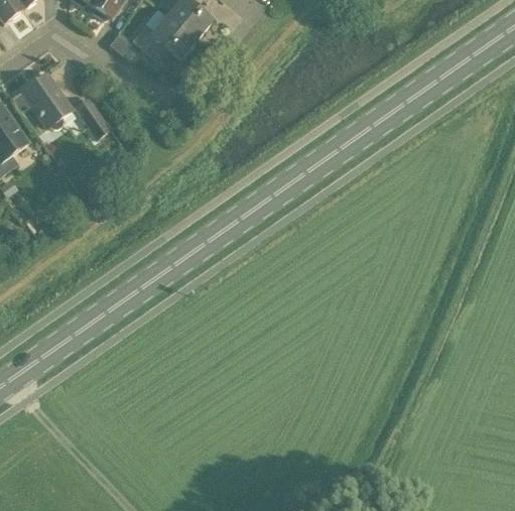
[(22,10),(15,0),(0,0),(0,20),(3,24),(22,10)]
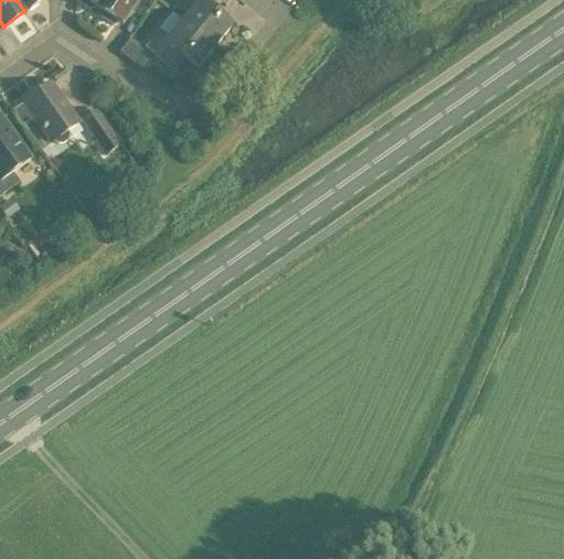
[(17,0),(24,11),(40,0),(17,0)]
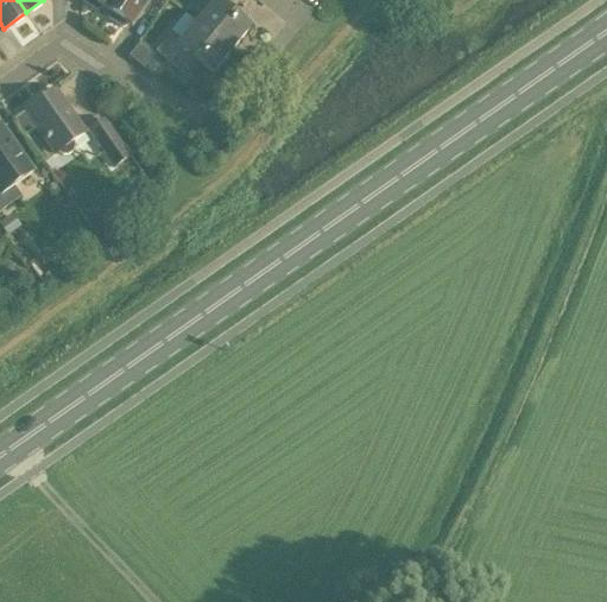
[(109,0),(106,6),(107,7),(107,14),(122,24),(128,21),(132,23),(146,0),(109,0)]
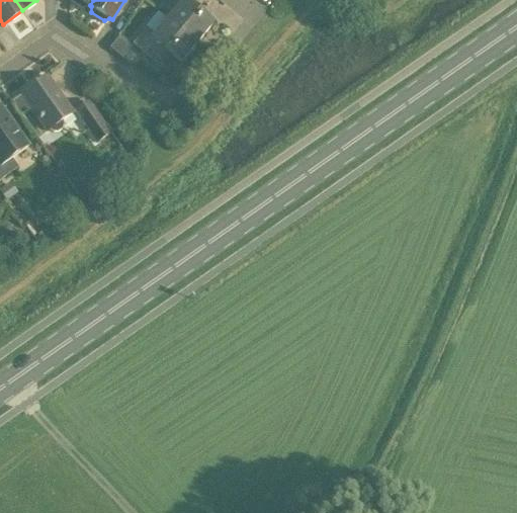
[(172,0),(171,2),(176,5),(167,16),(196,40),(212,21),(196,8),(202,0),(207,3),(209,0),(172,0)]
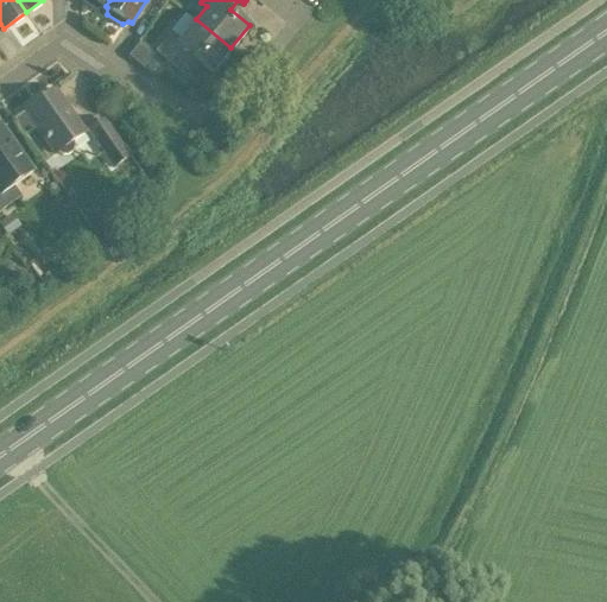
[(185,73),(197,57),(213,70),(231,48),(196,19),(181,37),(171,30),(156,48),(185,73)]
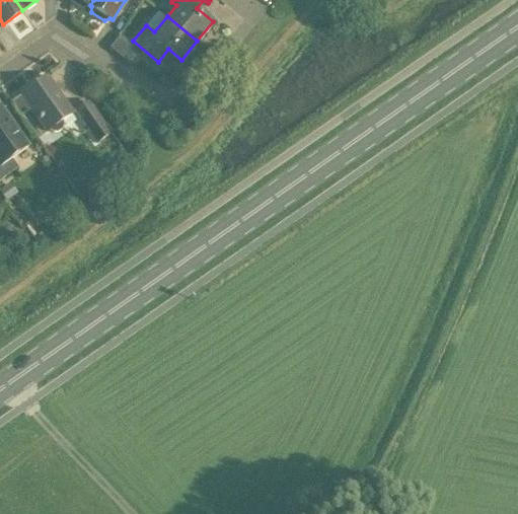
[(48,129),(50,127),(54,129),(58,129),(62,126),(64,122),(63,118),(73,111),(47,74),(21,91),(48,129)]
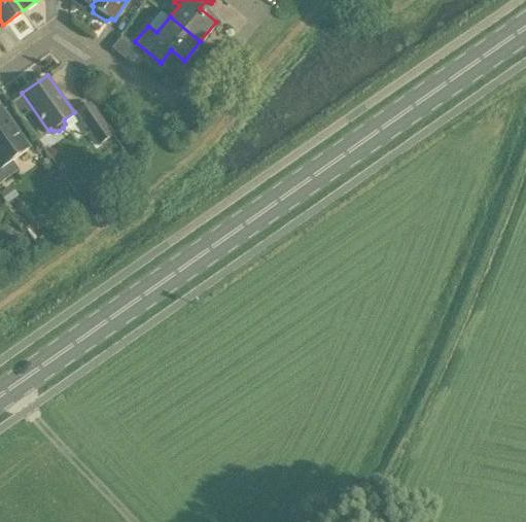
[(93,134),(107,124),(90,99),(75,110),(93,134)]
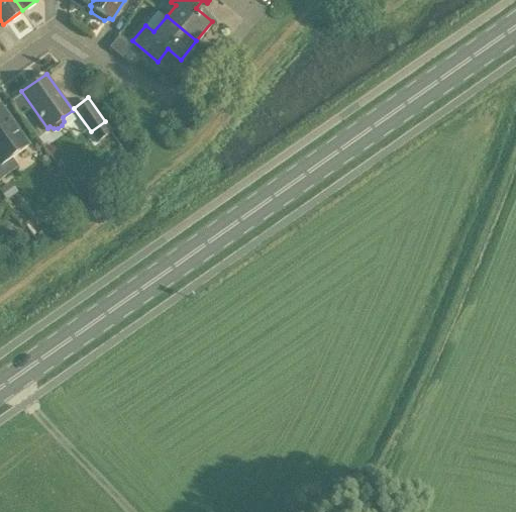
[(11,152),(26,142),(1,106),(0,106),(0,176),(18,163),(11,152)]
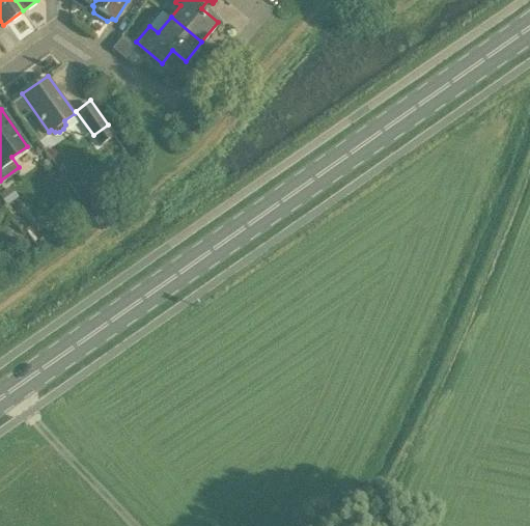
[(1,191),(7,199),(16,193),(10,185),(1,191)]
